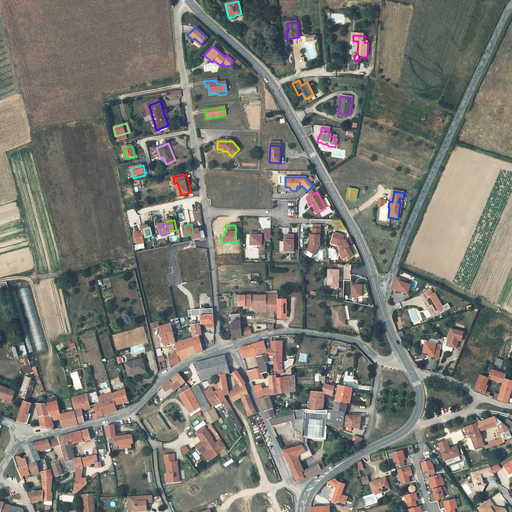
[(200,228),(192,230),(193,234),(194,240),(202,238),(200,228)]
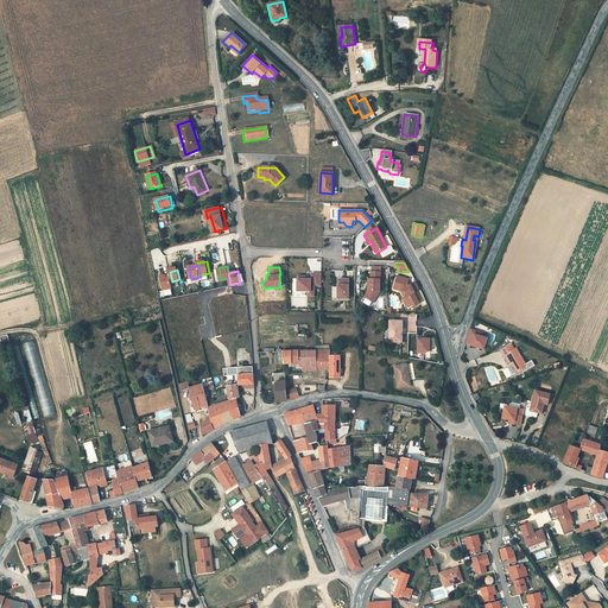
[(372,272),(371,272),(371,280),(368,280),(368,291),(363,298),(374,303),(380,291),(380,272),(372,272)]
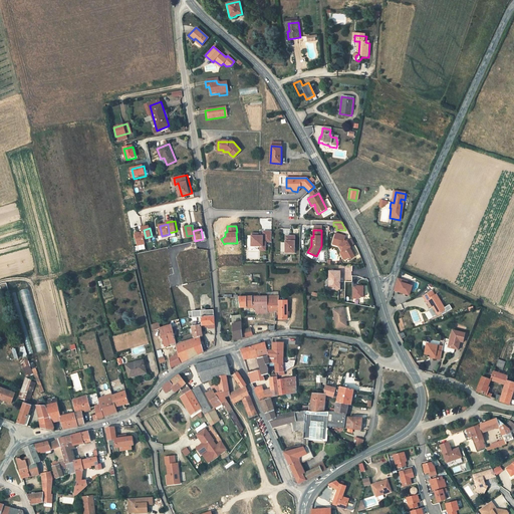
[(258,233),(251,233),(251,246),(259,247),(259,251),(265,251),(265,242),(271,242),(271,232),(263,231),(263,236),(258,236),(258,233)]
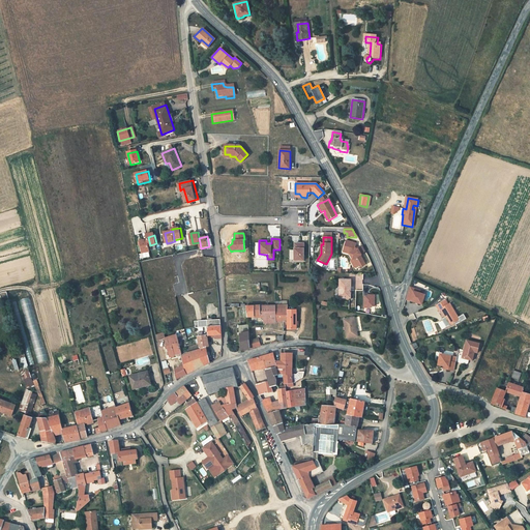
[(149,241),(142,243),(144,252),(151,251),(150,245),(149,241)]
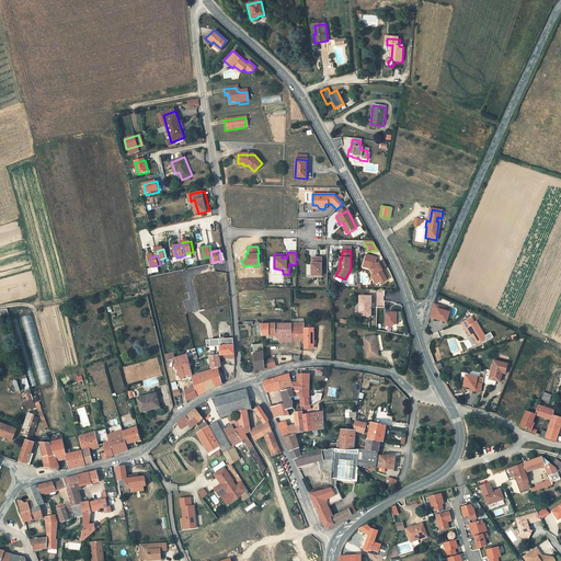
[(376,260),(366,256),(363,268),(369,271),(374,276),(375,275),(381,287),(388,283),(381,272),(382,271),(381,270),(386,267),(384,263),(378,265),(375,264),(376,260)]
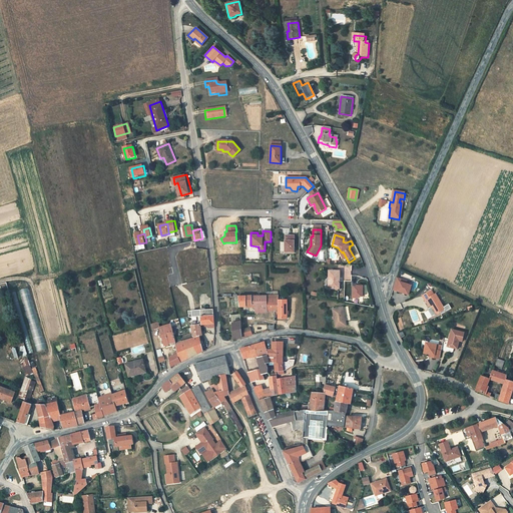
[(294,236),(285,235),(285,252),(294,252),(294,236)]
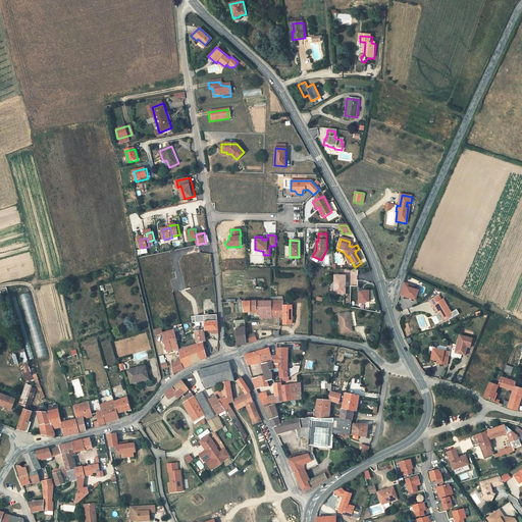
[(346,294),(346,275),(334,275),(333,285),(335,285),(335,294),(346,294)]
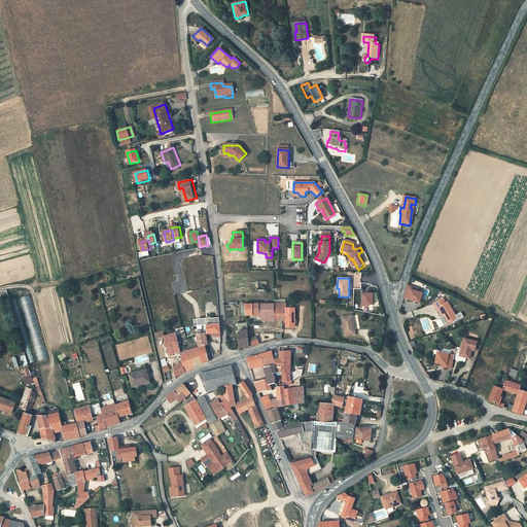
[(407,286),(402,299),(418,304),(422,294),(416,292),(410,290),(411,287),(407,286)]
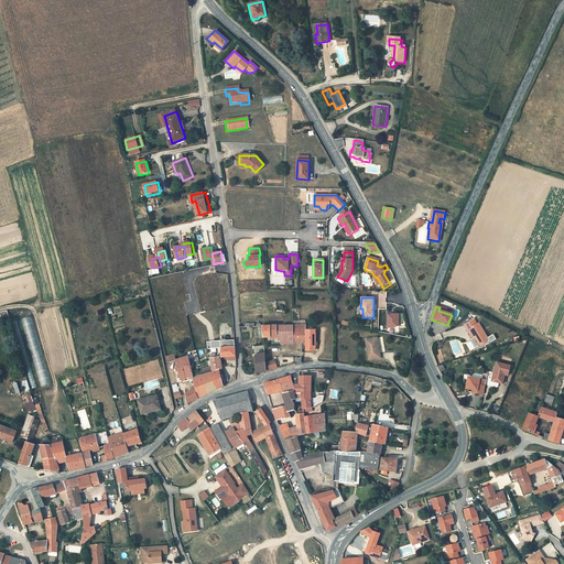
[(393,327),(393,325),(398,325),(398,314),(391,314),(391,315),(388,315),(388,327),(393,327)]
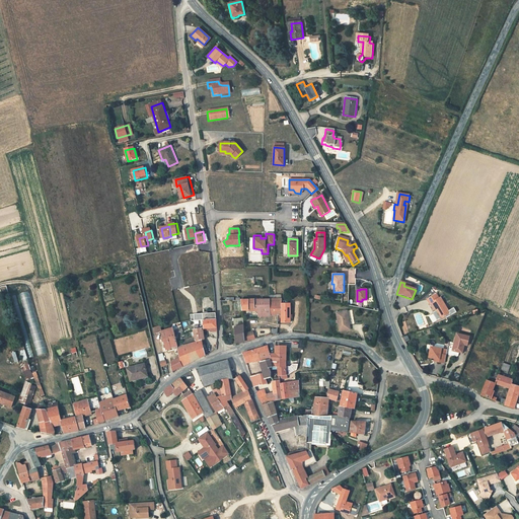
[(36,356),(46,353),(30,290),(21,292),(36,356)]
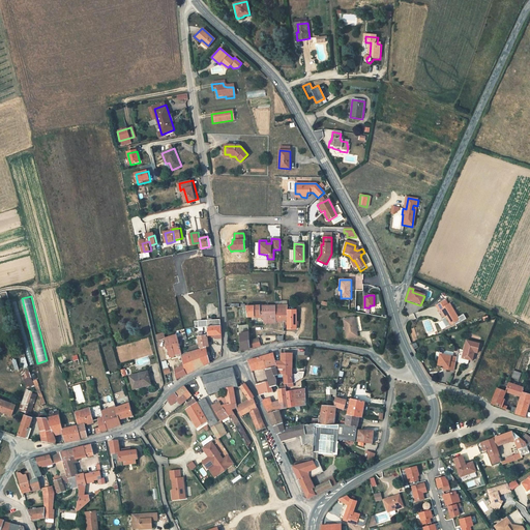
[(446,300),(437,305),(440,311),(441,310),(445,317),(447,316),(451,324),(460,319),(450,303),(448,304),(446,300)]
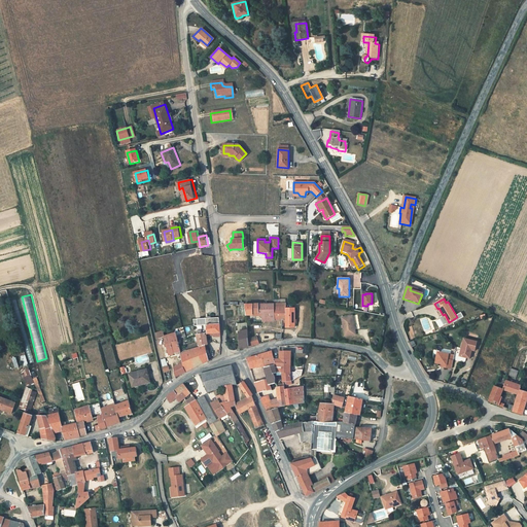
[(261,315),(271,314),(271,305),(262,305),(262,303),(259,303),(259,305),(246,306),(247,315),(261,315)]
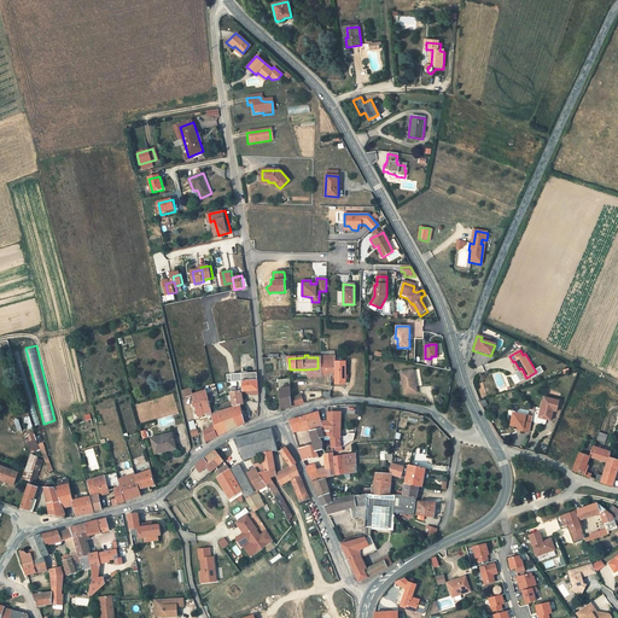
[(322,377),(321,357),(318,357),(318,368),(307,369),(308,379),(322,377)]
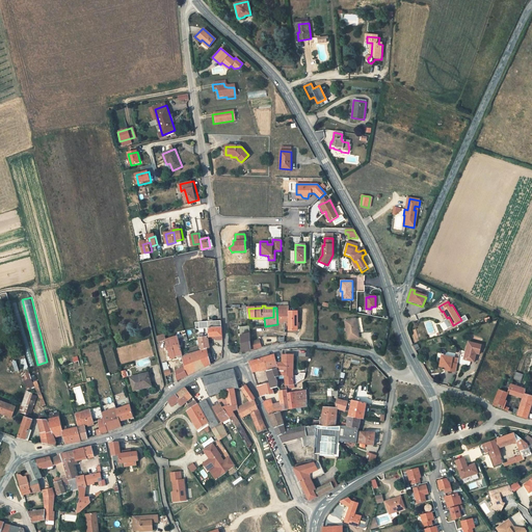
[(276,308),(277,324),(289,324),(289,330),(298,330),(298,312),(290,312),(289,308),(276,308)]
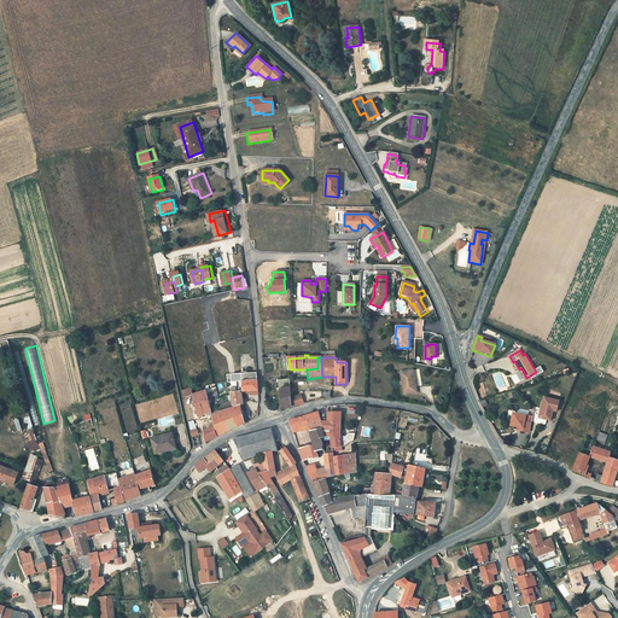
[(403,395),(417,392),(413,369),(400,372),(403,395)]
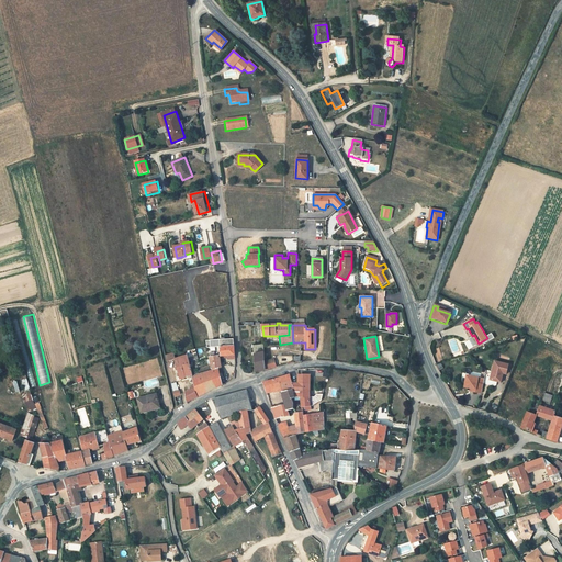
[(221,346),(221,357),(233,356),(233,357),(235,357),(235,345),(221,346)]
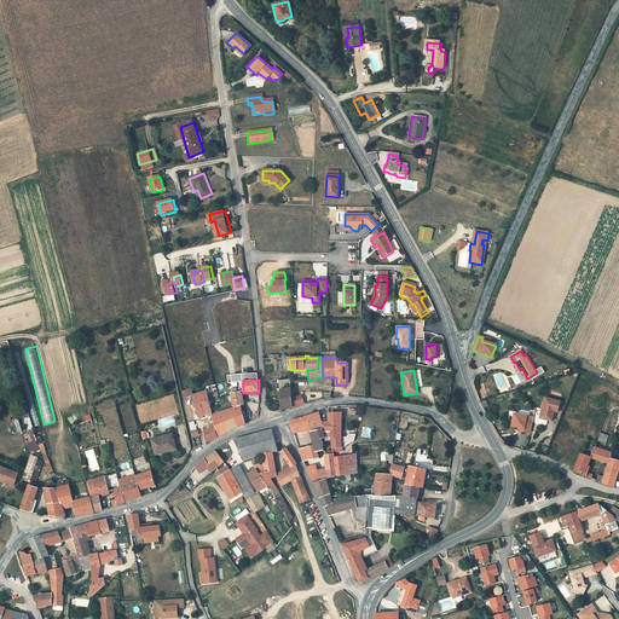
[(290,381),(279,381),(281,411),(287,410),(293,408),(291,400),(290,381)]
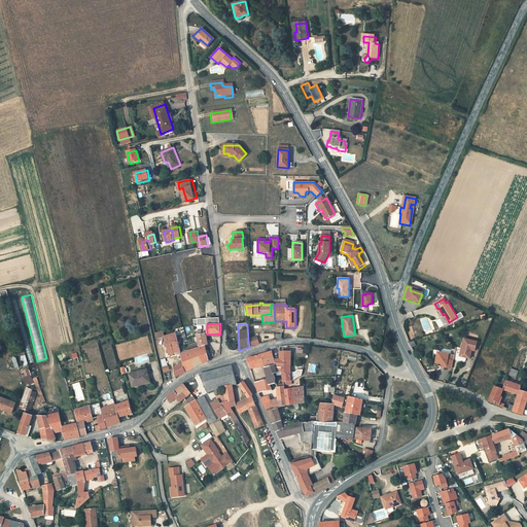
[(170,335),(174,354),(179,352),(180,352),(179,347),(178,341),(176,336),(176,334),(175,334),(170,335)]
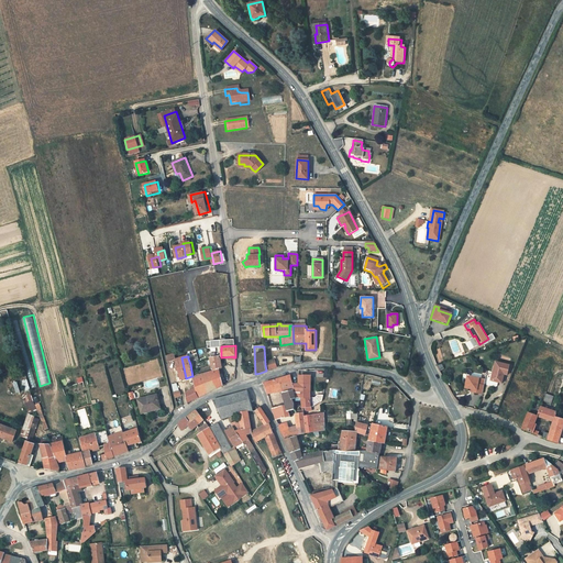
[(181,379),(186,378),(181,357),(175,360),(178,371),(179,374),(181,379)]
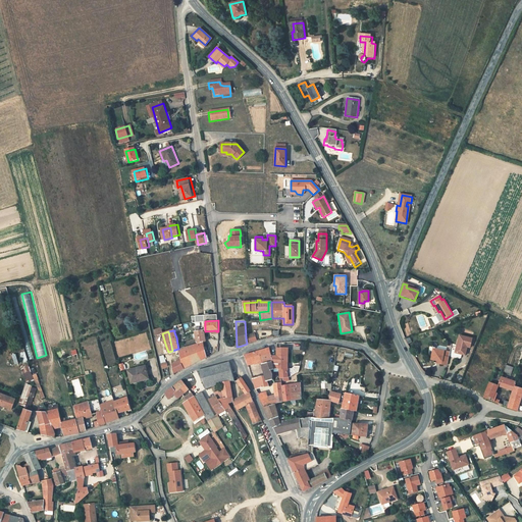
[(205,343),(204,331),(195,332),(195,333),(197,338),(198,344),(203,343),(205,343)]
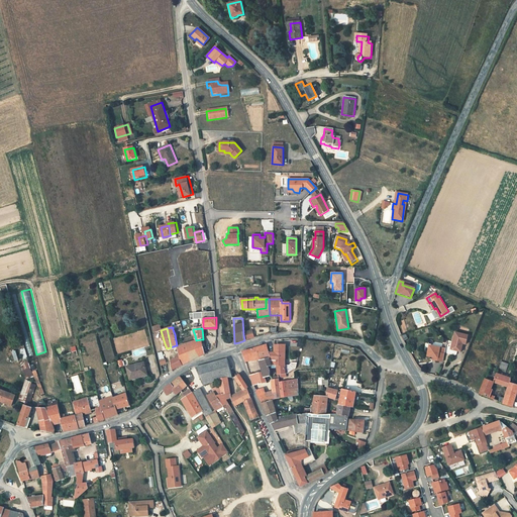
[(252,331),(243,334),(244,340),(254,338),(252,331)]
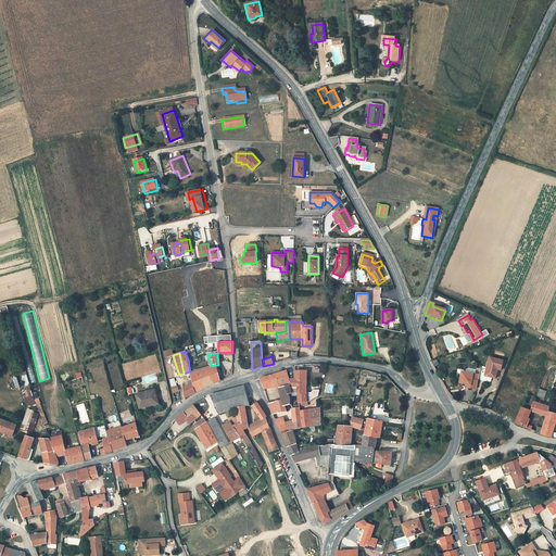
[(489,358),(483,377),(494,380),(496,369),(501,370),(503,362),(489,358)]
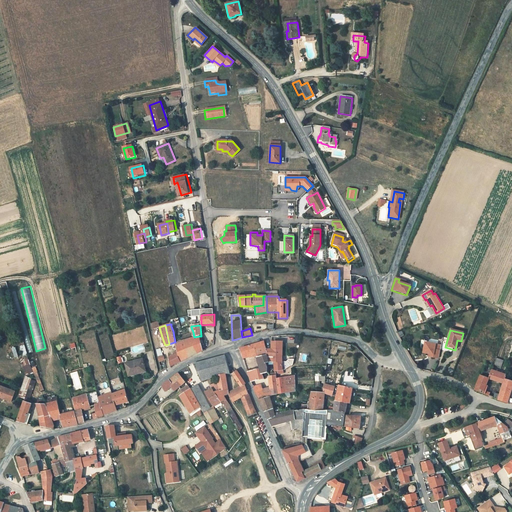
[(176,346),(178,355),(180,362),(186,358),(198,353),(202,351),(199,336),(194,337),(194,338),(177,343),(176,346)]
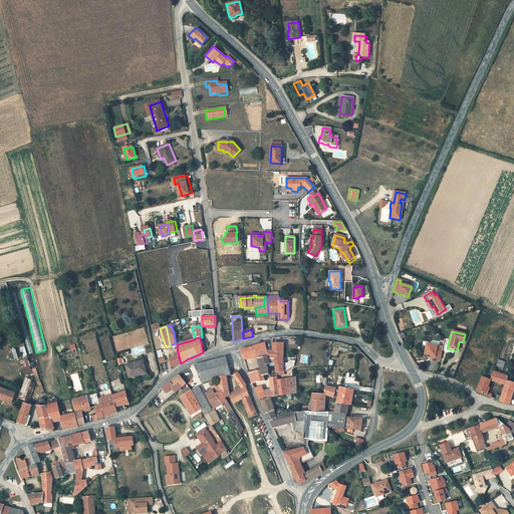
[(267,359),(267,357),(268,350),(266,350),(265,343),(254,346),(241,350),(243,357),(244,360),(250,358),(250,356),(256,354),(261,368),(255,371),(253,372),(256,380),(256,382),(265,380),(264,375),(268,374),(269,373),(269,370),(267,365),(269,364),(267,359)]
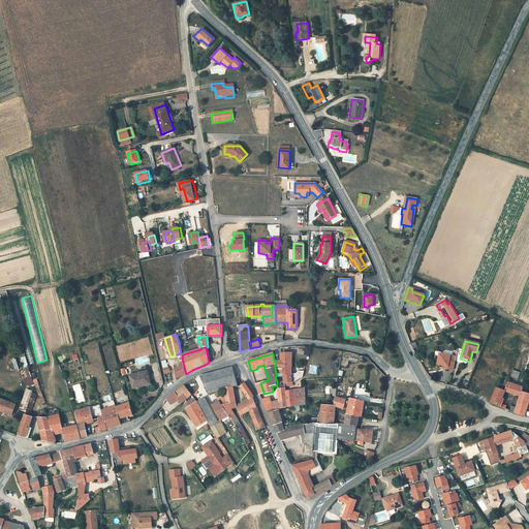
[(453,369),(454,362),(448,361),(448,355),(438,354),(437,364),(441,365),(444,366),(443,368),(453,369)]
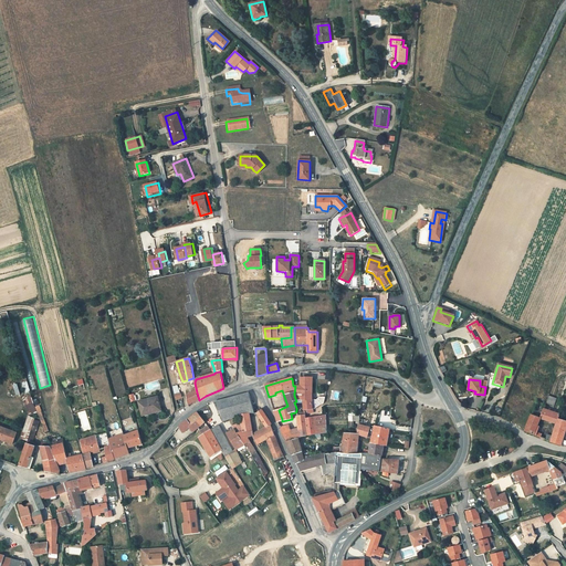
[(199,400),(197,392),(186,397),(188,405),(191,404),(199,400)]
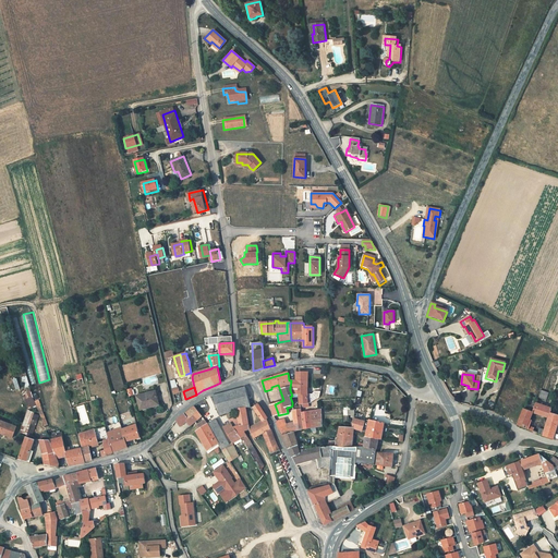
[(298,387),(298,389),(299,393),(300,405),(311,404),(317,400),(313,395),(308,395),(307,387),(298,387)]
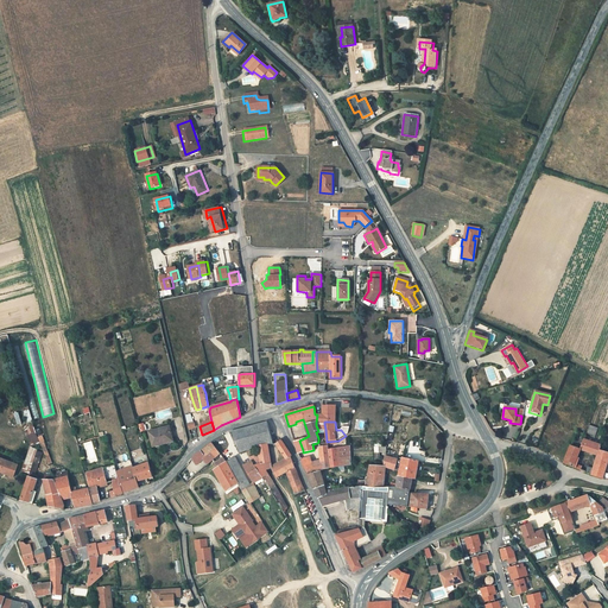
[(240,454),(242,453),(258,447),(267,445),(272,445),(266,423),(254,425),(240,430),(229,432),(240,454)]
